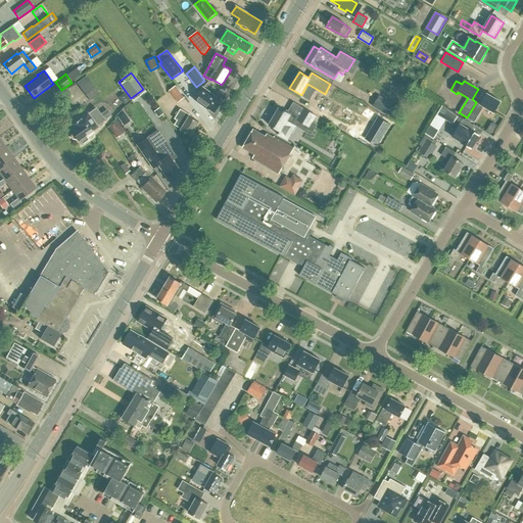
[(184,98),(176,86),(170,91),(178,102),(184,98)]
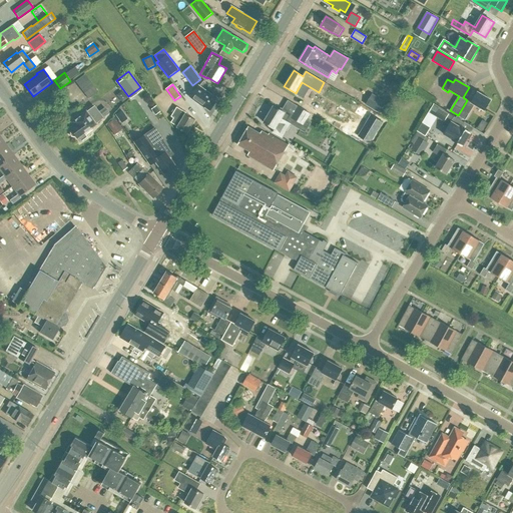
[(204,107),(210,111),(216,103),(210,99),(213,96),(198,85),(190,97),(204,108),(204,107)]
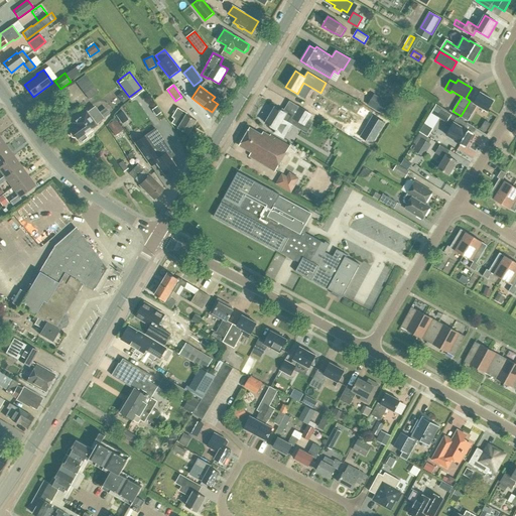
[(94,87),(85,94),(89,100),(99,93),(94,87)]
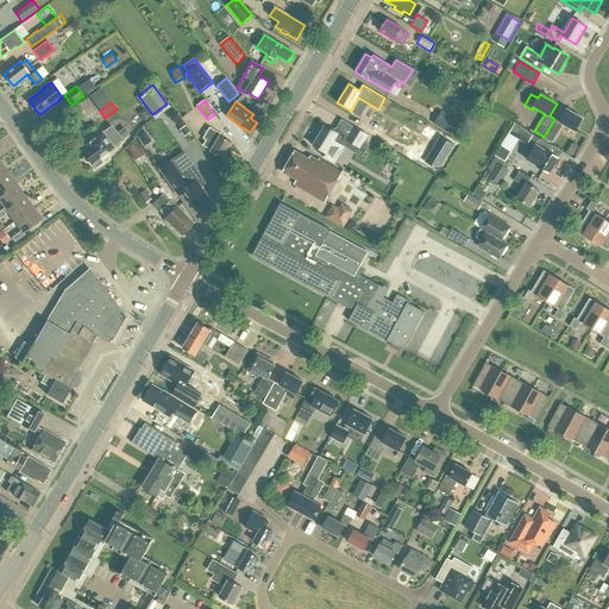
[(144,121),(150,117),(144,108),(138,113),(144,121)]
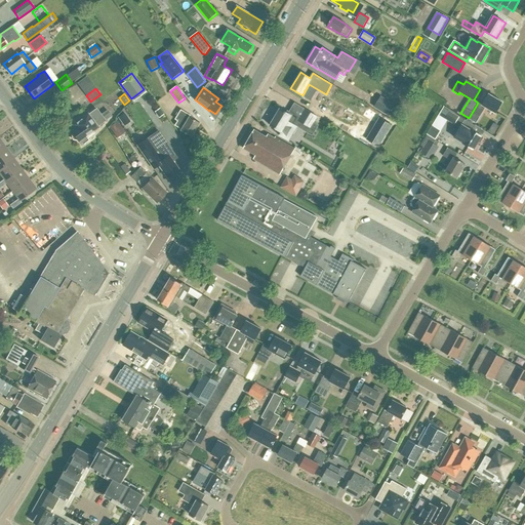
[(483,106),(478,103),(469,118),(468,119),(477,124),(486,108),(496,114),(502,103),(489,95),(483,106)]
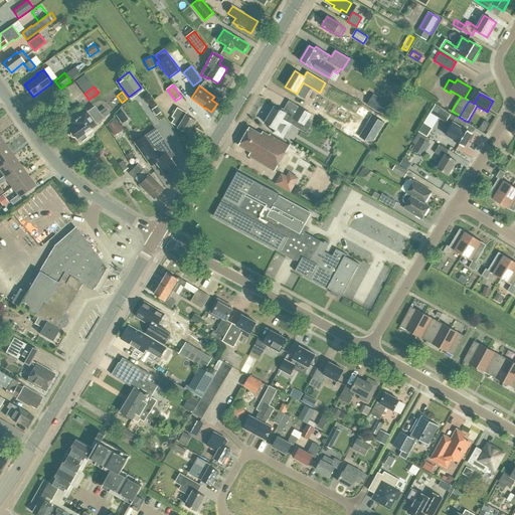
[(367,106),(381,114),(387,103),(373,95),(367,106)]
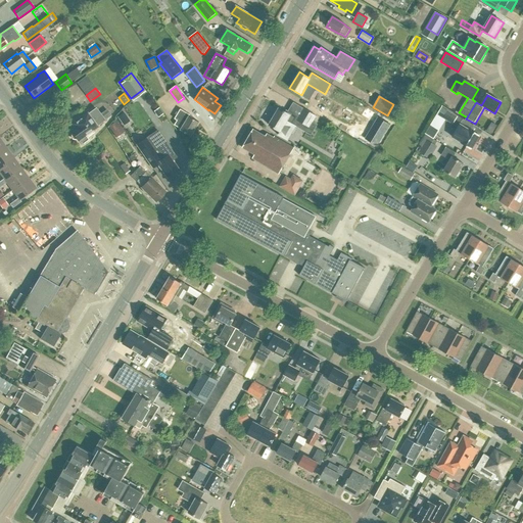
[(279,108),(273,117),(272,117),(268,124),(270,125),(269,126),(277,130),(275,133),(288,141),(297,127),(312,135),(318,125),(314,122),(317,116),(294,102),(288,111),(287,110),(286,112),(279,108)]
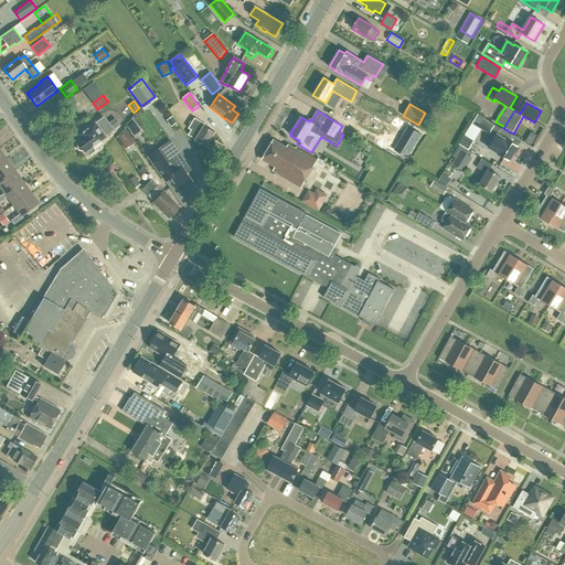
[(104,116),(91,126),(80,134),(82,138),(76,142),(77,142),(76,146),(76,148),(77,150),(81,151),(83,150),(84,151),(91,146),(93,149),(102,142),(99,139),(113,129),(119,125),(115,118),(108,123),(104,116)]
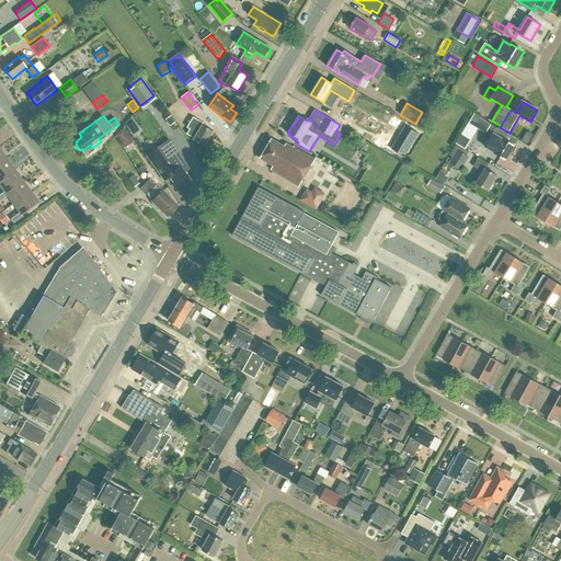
[(496,129),(479,118),(473,115),(470,122),(479,127),(478,129),(491,137),(485,148),(494,153),(506,161),(515,146),(504,139),(507,134),(496,128),(496,129)]
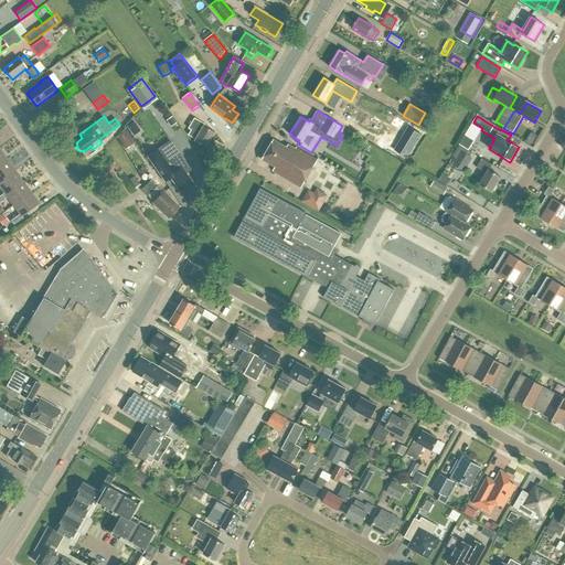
[(215,132),(204,126),(205,125),(195,118),(189,128),(191,130),(189,135),(196,139),(195,140),(205,147),(215,132)]
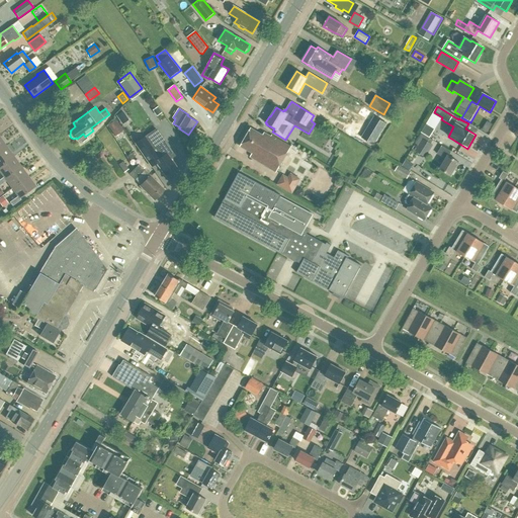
[(122,124),(128,120),(122,111),(116,116),(122,124)]
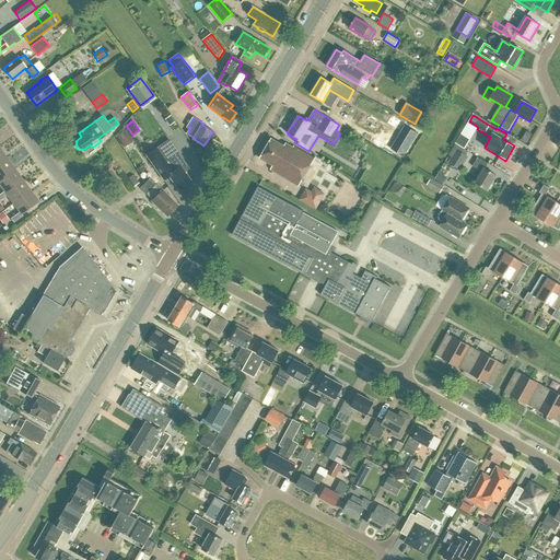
[(405,156),(418,133),(406,126),(392,149),(405,156)]
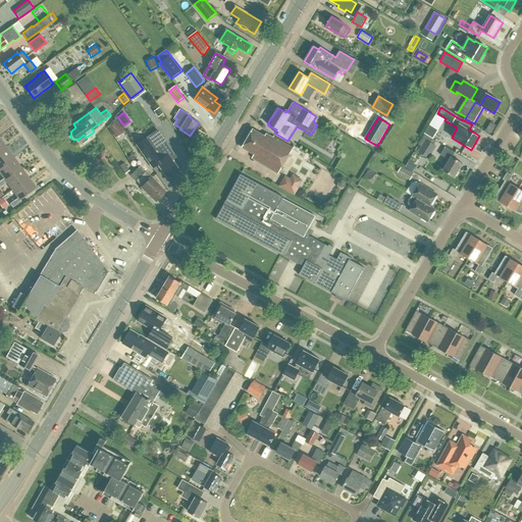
[(117,119),(107,125),(115,138),(125,131),(117,119)]
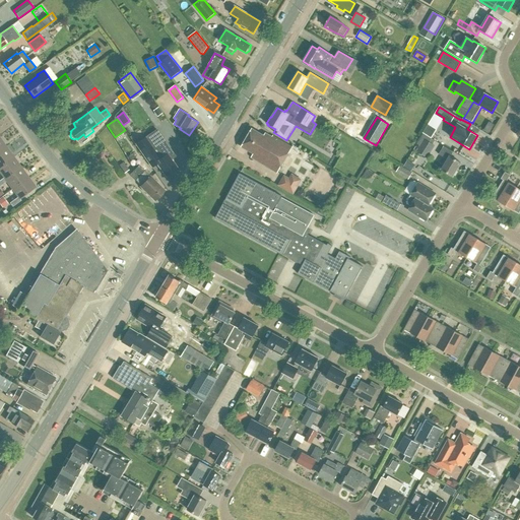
[(437,129),(429,125),(424,133),(432,138),(437,129)]
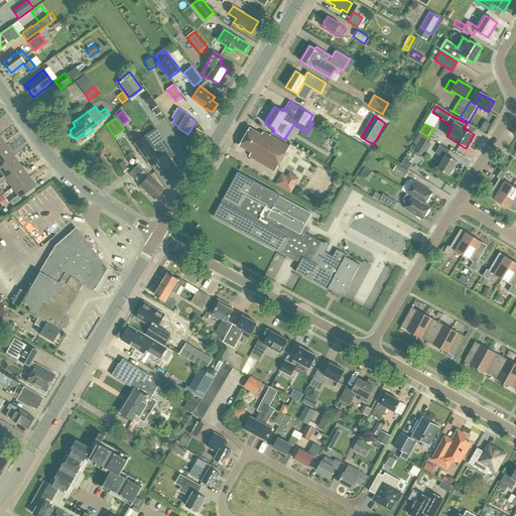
[(275,171),(289,146),(271,135),(270,137),(263,133),(262,135),(251,129),(240,146),(252,153),(250,156),(275,171)]
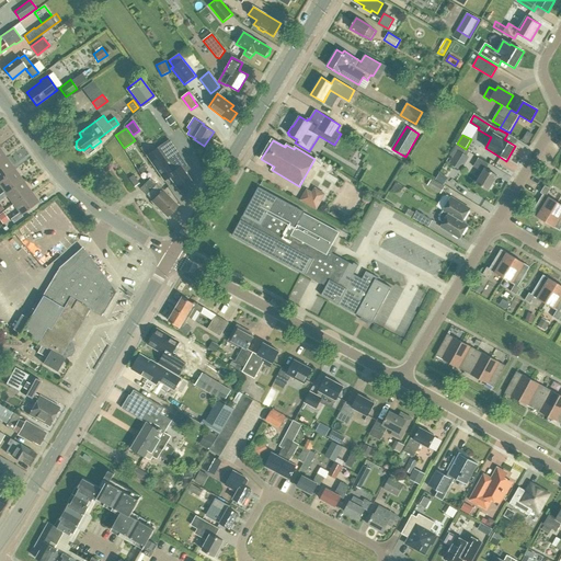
[(467,156),(469,152),(460,146),(457,150),(467,156)]
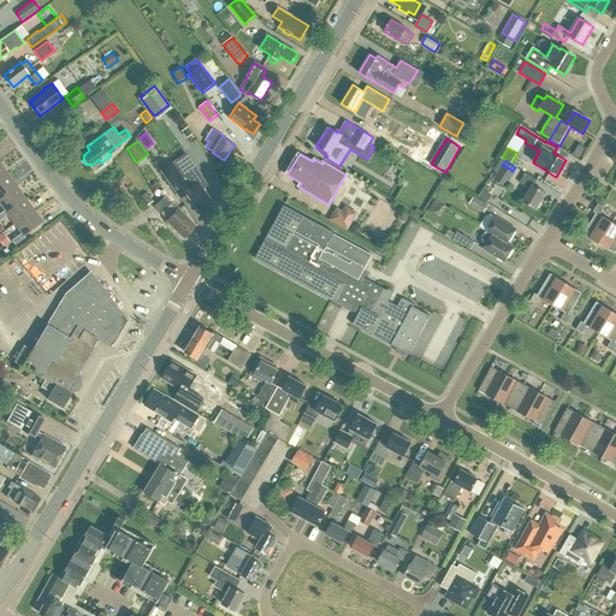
[(196,209),(211,201),(199,184),(203,181),(193,165),(169,182),(178,196),(184,191),(196,209)]
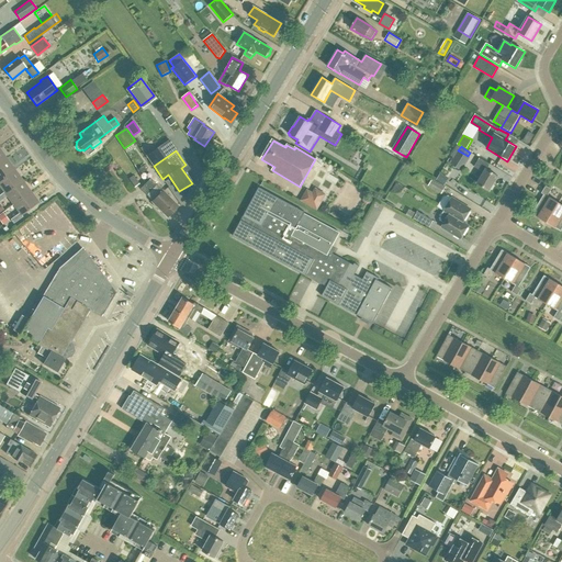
[(468,156),(458,150),(449,165),(461,171),(470,157),(468,156)]
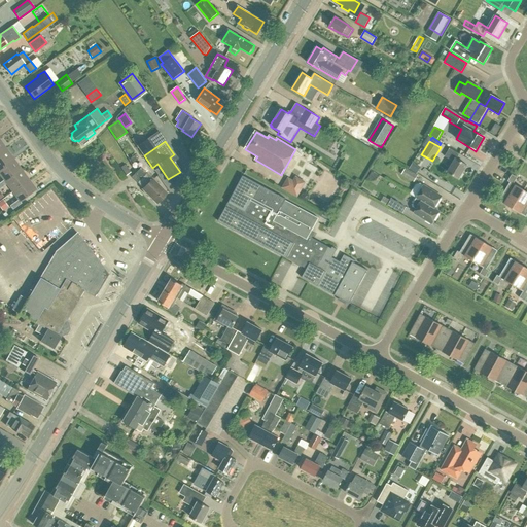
[(459,179),(467,166),(457,160),(460,154),(450,148),(445,156),(454,162),(448,172),(459,179)]
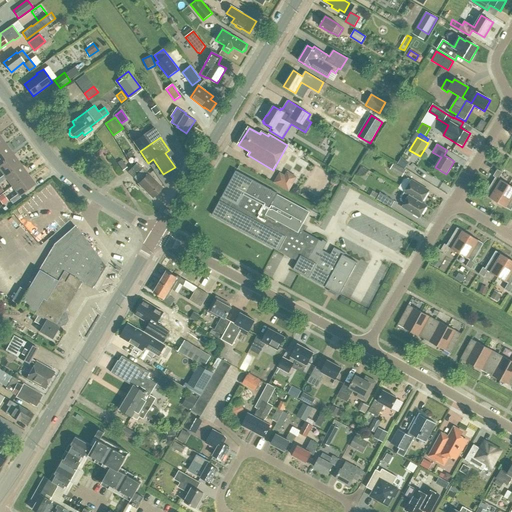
[(0,164),(14,155),(7,145),(0,149),(0,164)]
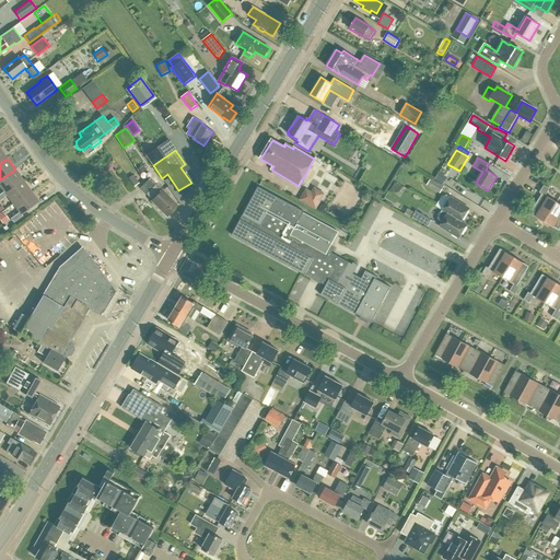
[(23,179),(15,170),(0,179),(0,186),(3,191),(6,193),(23,179)]
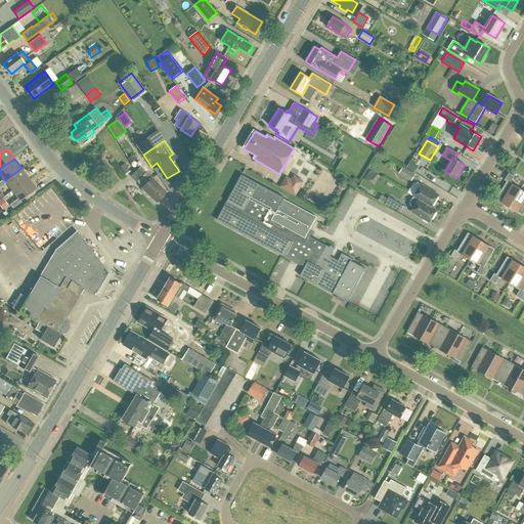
[(125,174),(129,171),(124,164),(120,167),(125,174)]
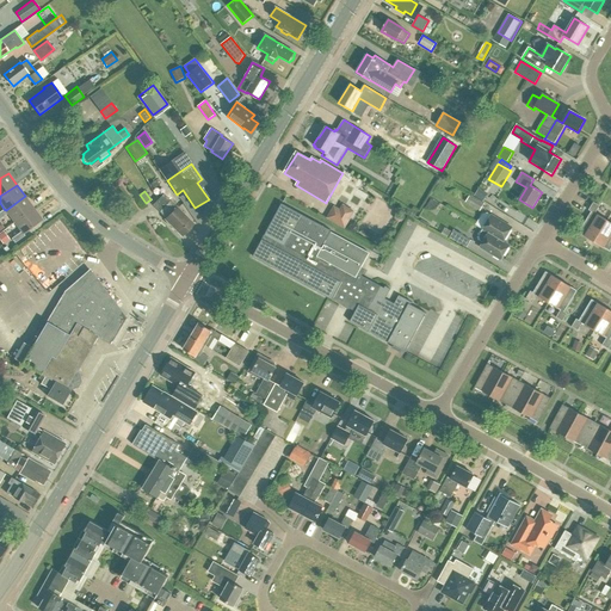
[(164,195),(160,198),(161,201),(160,202),(179,221),(178,223),(186,232),(193,224),(177,208),(164,195)]
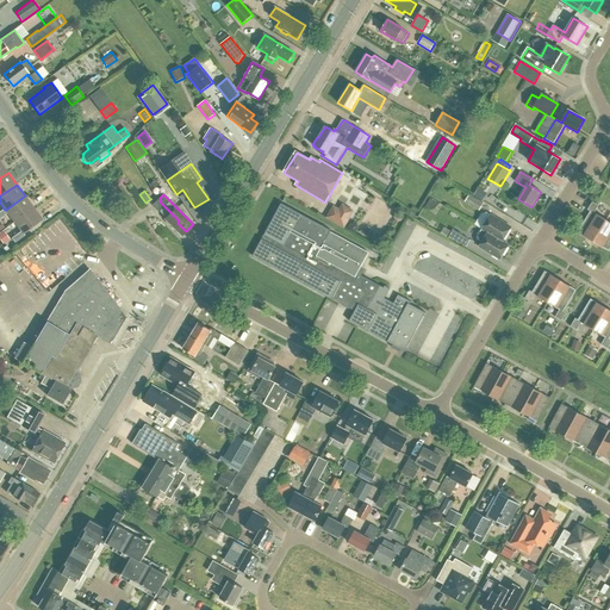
[(465,201),(479,211),(484,203),(470,194),(465,201)]
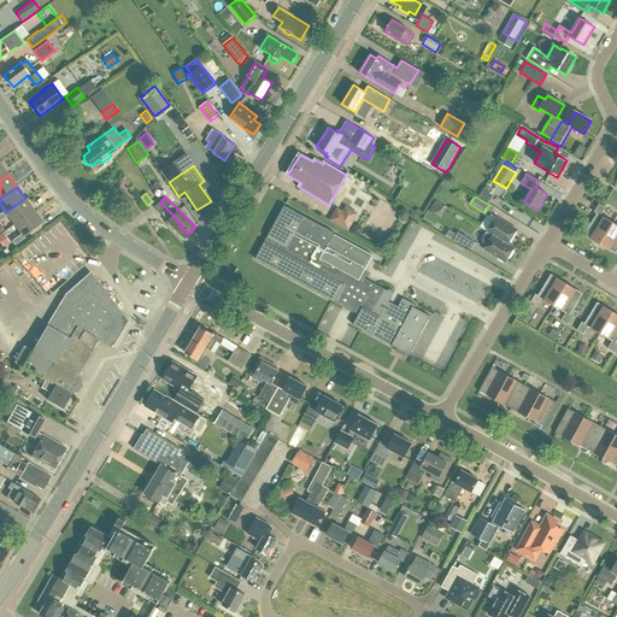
[(34,210),(25,198),(6,212),(4,211),(0,212),(0,219),(7,215),(15,224),(34,210)]
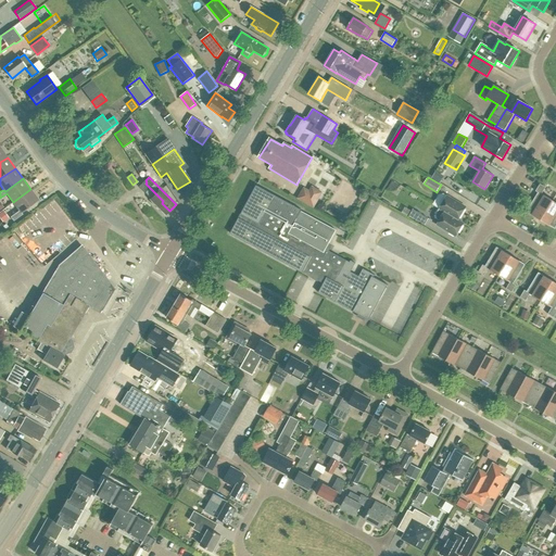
[(147,182),(146,180),(139,187),(151,199),(150,200),(165,215),(169,211),(162,203),(163,201),(146,184),(147,182)]
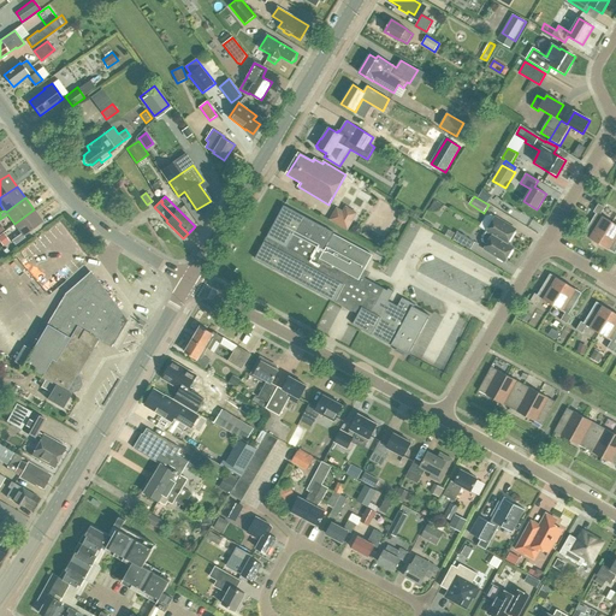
[(284,205),(267,237),(255,259),(336,302),(337,300),(348,306),(345,309),(353,312),(354,309),(360,313),(353,325),(408,355),(430,315),(414,307),(415,304),(402,297),(395,311),(386,306),(394,291),(389,288),(388,289),(361,274),(373,254),(333,232),(335,232),(284,205)]
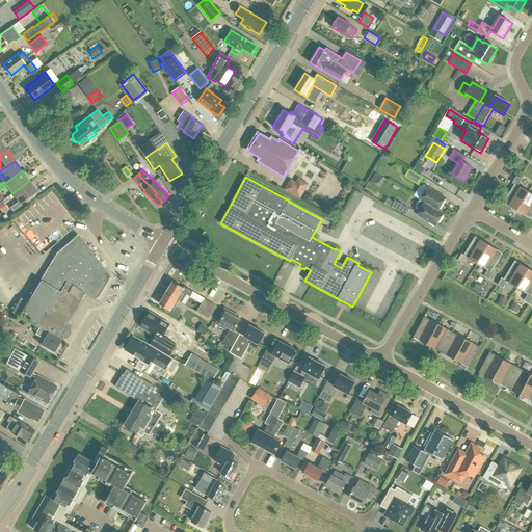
[(517,211),(529,192),(519,186),(522,180),(516,177),(512,183),(514,185),(503,203),(517,211)]
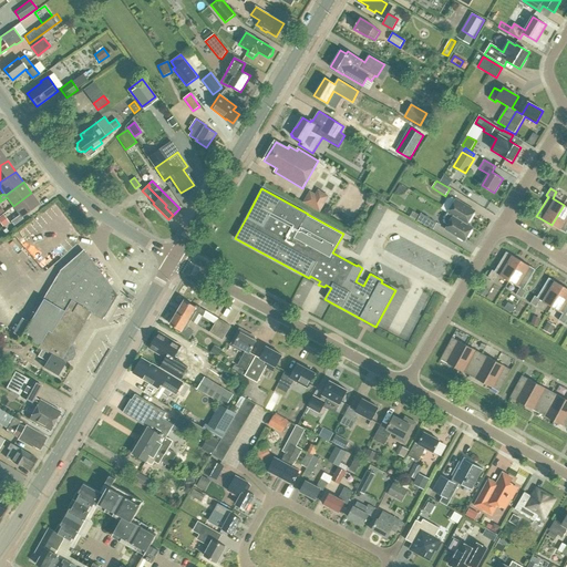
[(303,203),(320,213),(330,196),(318,189),(316,194),(310,191),(303,203)]
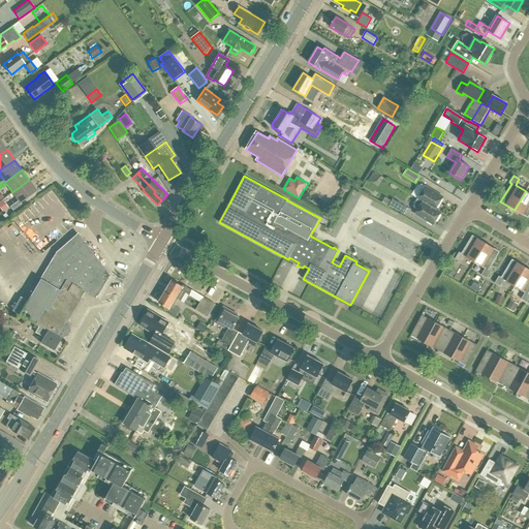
[(36,190),(29,180),(12,192),(18,200),(9,206),(12,210),(21,204),(21,203),(36,190)]
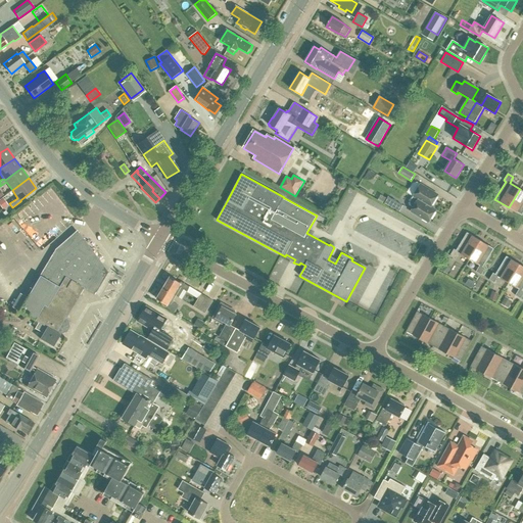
[(413,183),(408,192),(414,196),(413,196),(414,197),(431,207),(438,195),(417,182),(413,183)]
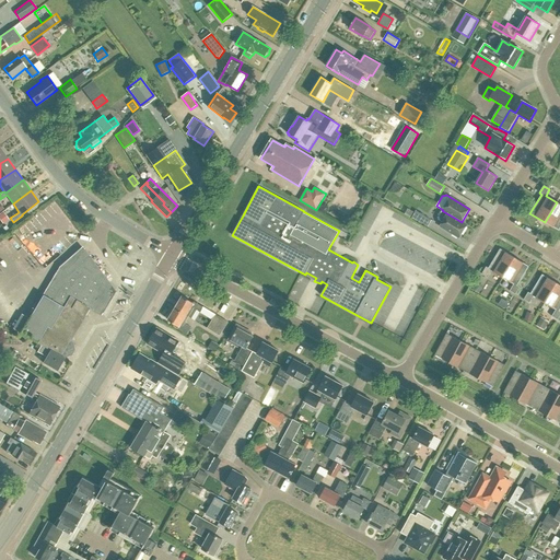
[(559,231),(559,229),(559,203),(557,202),(545,222),(559,231)]
